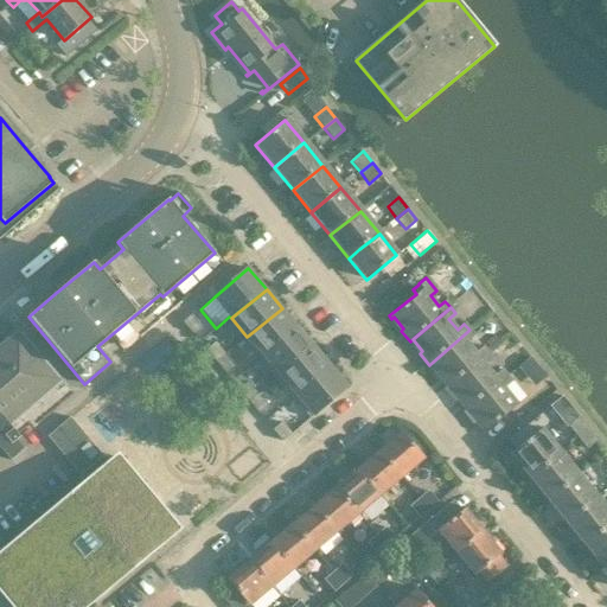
[(282,308),(247,337),(262,356),(298,326),(282,308)]
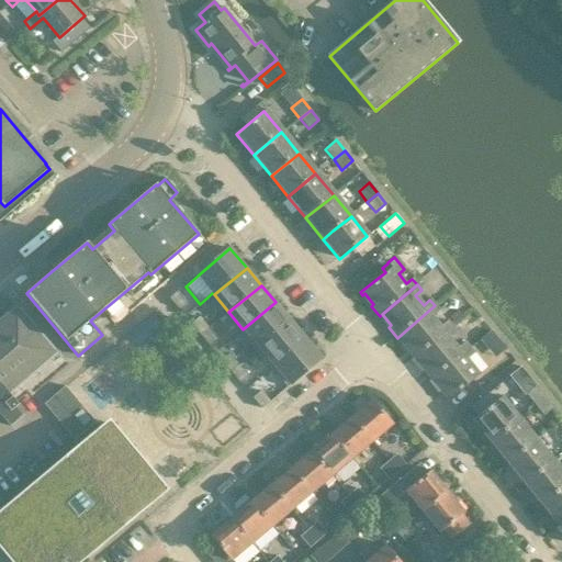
[(178,292),(169,299),(178,308),(186,302),(178,292)]
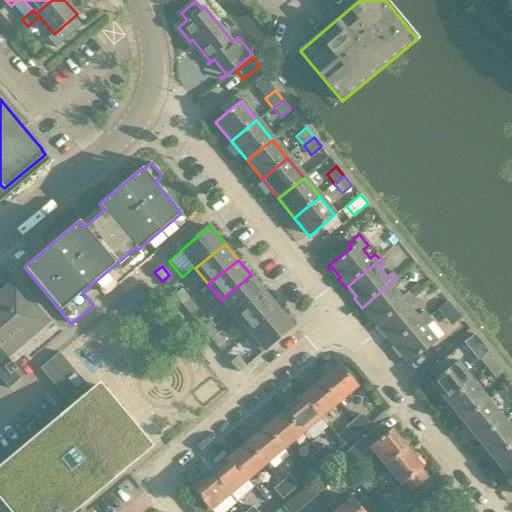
[(221,300),(219,302),(231,317),(264,291),(251,275),(221,300)]
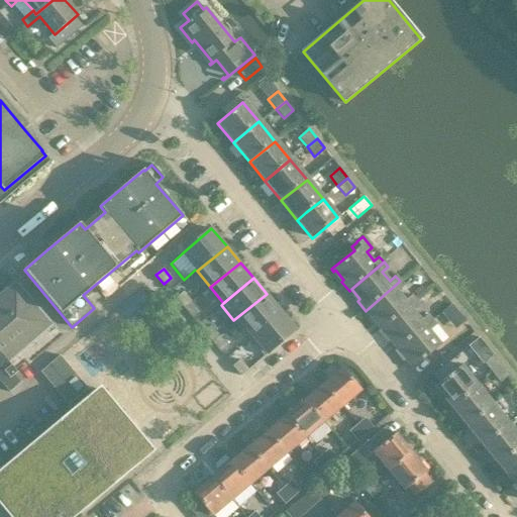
[(400,281),(368,309),(376,319),(374,321),(381,330),(384,329),(415,300),(411,295),(405,300),(399,292),(404,287),(400,281)]
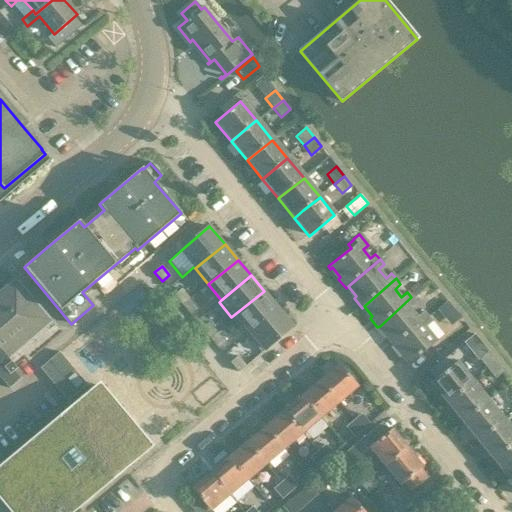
[(0,379),(7,388),(21,376),(5,357),(18,346),(47,321),(14,283),(7,289),(6,288),(0,292),(0,379)]
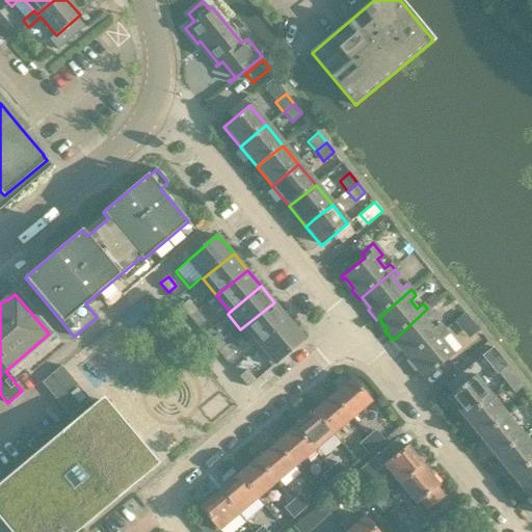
[(433,294),(425,300),(428,304),(436,297),(433,294)]
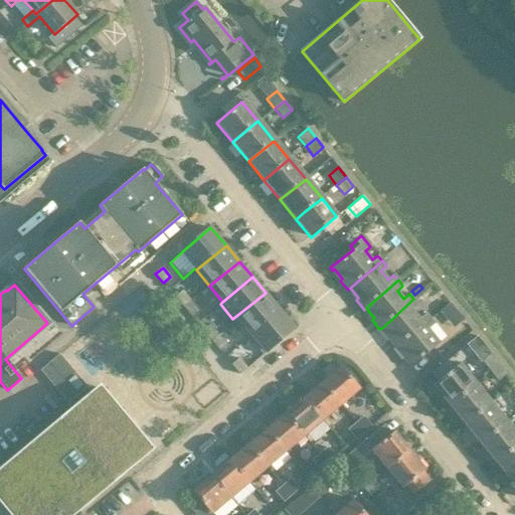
[(182,291),(175,297),(184,308),(191,302),(182,291)]
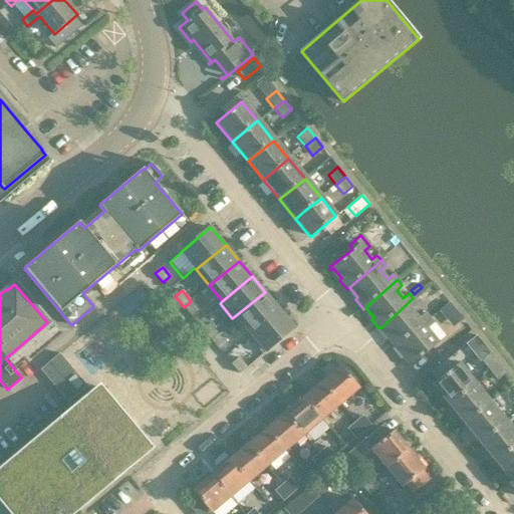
[(265,292),(232,318),(245,333),(278,307),(265,292)]
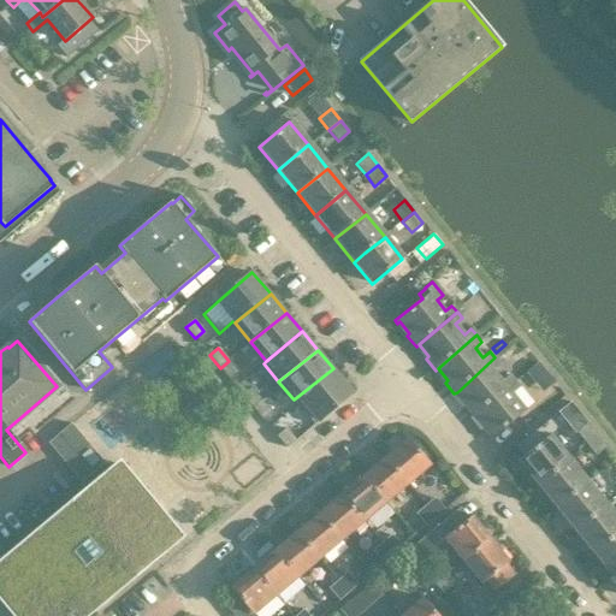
[(495,357),(457,392),(466,403),(463,406),(473,418),(475,415),(514,381),(509,375),(502,380),(493,371),(501,365),(495,357)]
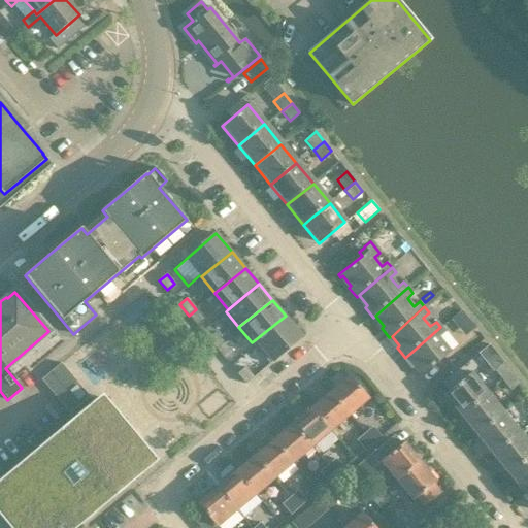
[(196,309),(189,316),(197,325),(204,319),(196,309)]
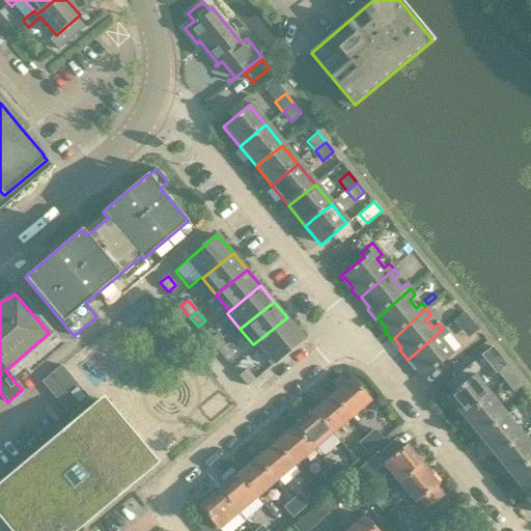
[(287,317),(253,344),(271,366),(272,366),(279,360),(305,338),(287,317)]
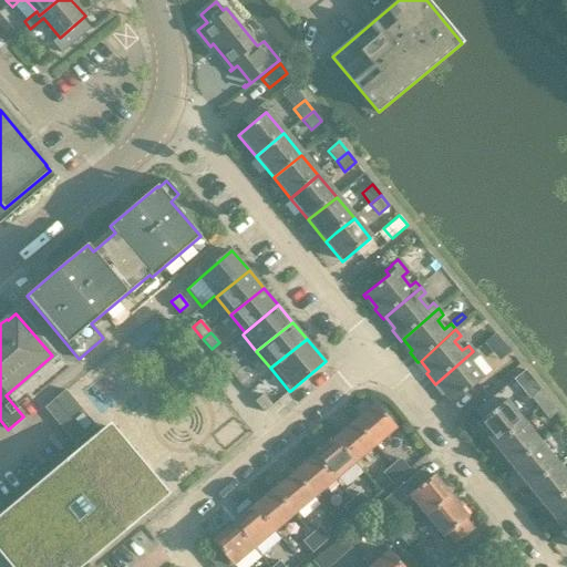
[(475,349),(481,356),(487,350),(481,343),(475,349)]
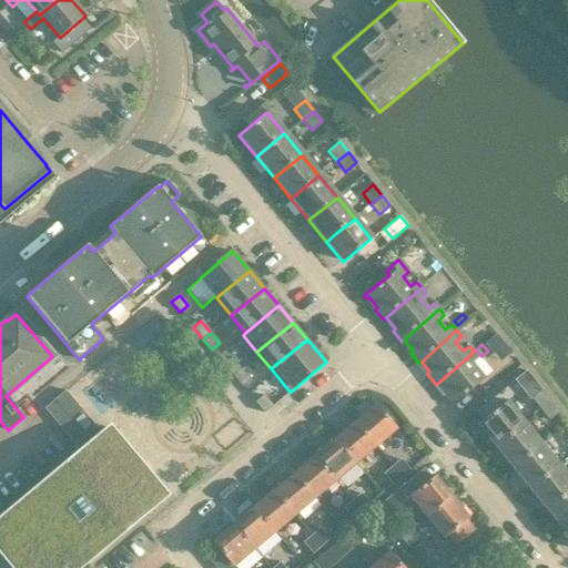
[(474,352),(438,383),(447,394),(445,395),(454,406),(486,379),(473,364),(479,358),(474,352)]
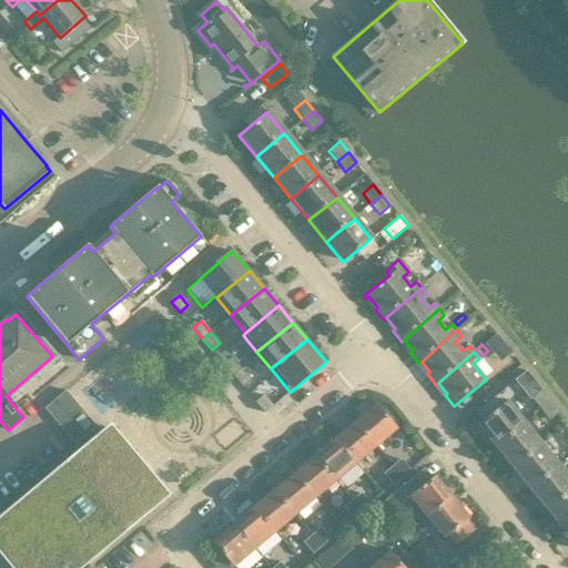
[(232,357),(224,364),(232,374),(240,367),(232,357)]
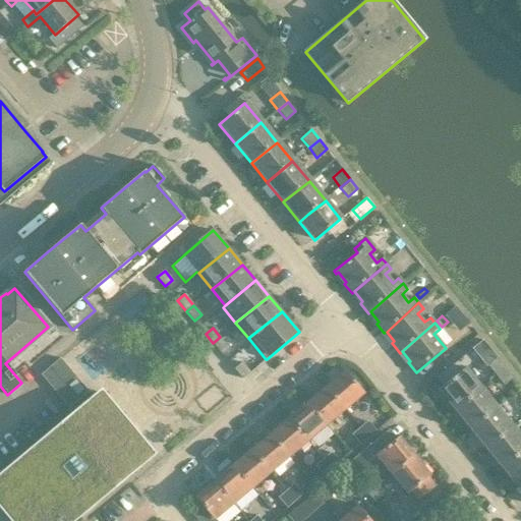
[(220,337),(213,343),(222,354),(230,348),(220,337)]
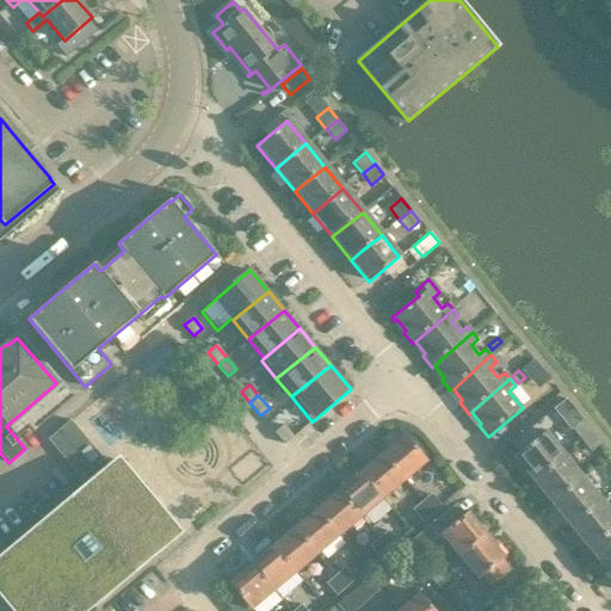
[(572,429),(581,440),(592,431),(582,419),(572,429)]
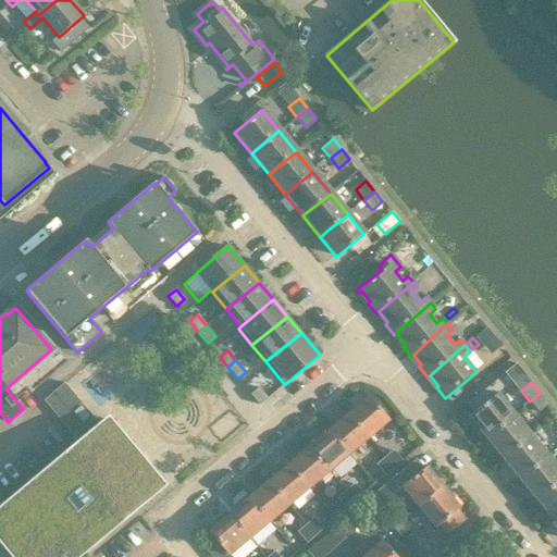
[(74,436),(95,419),(64,383),(44,400),(74,436)]
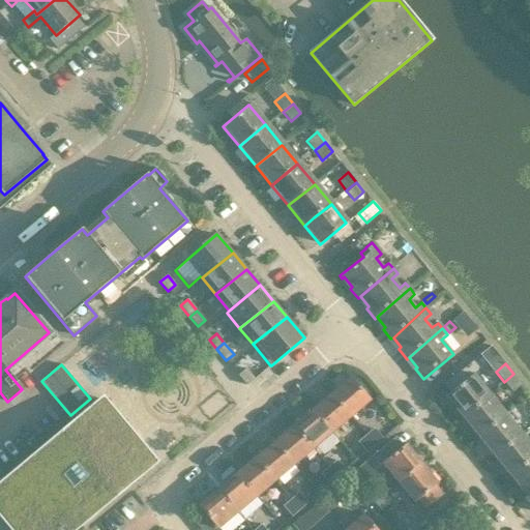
[(245,369),(238,375),(246,385),(255,379),(245,369)]
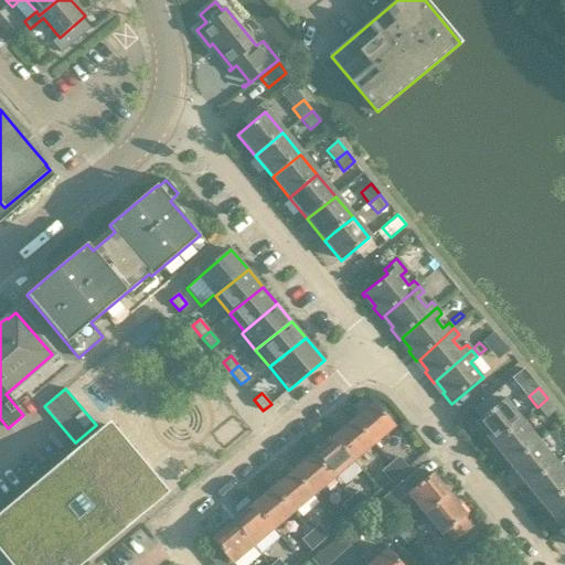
[(475,422),(494,447),(524,422),(504,398),(475,422)]
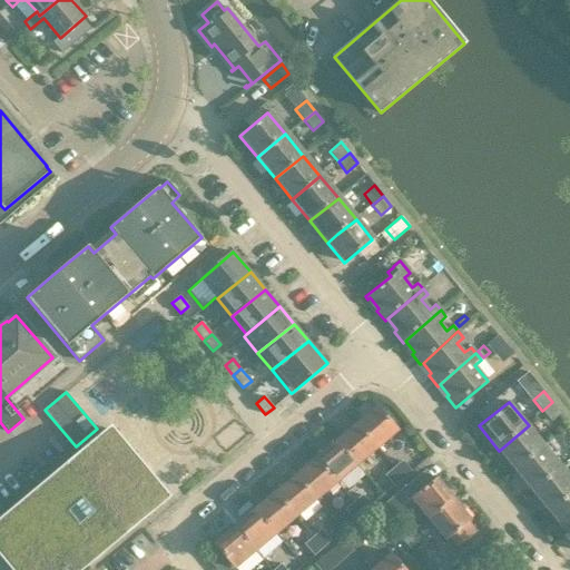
[(561,413),(552,402),(542,411),(551,421),(561,413)]
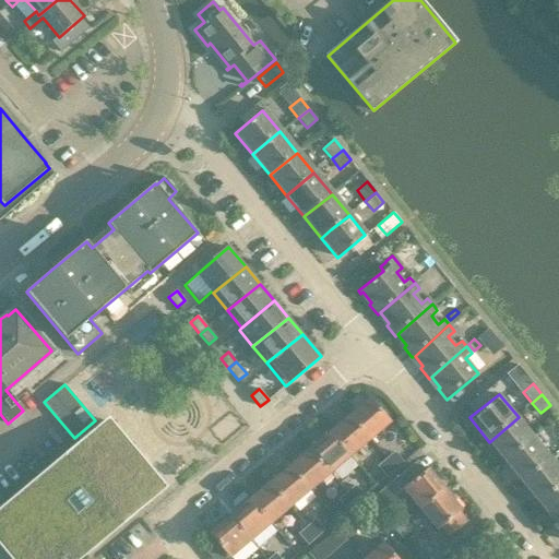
[(349,413),(371,438),(390,423),(368,396),(349,413)]
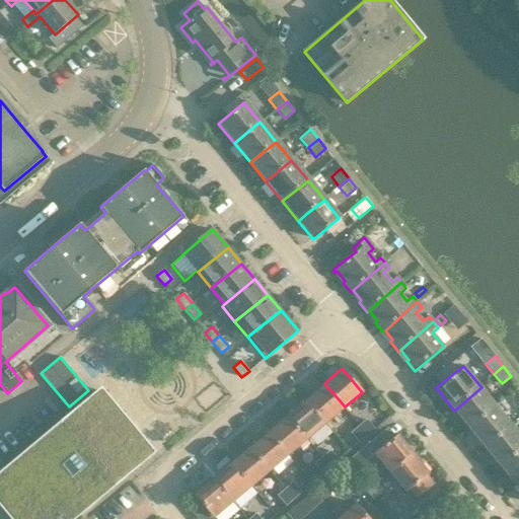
[(307,397),(326,422),(345,406),(324,383),(307,397)]
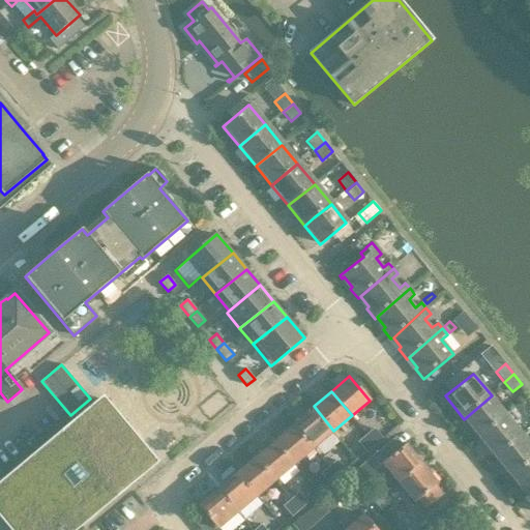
[(492,395),(464,419),(479,438),(507,415),(492,395)]
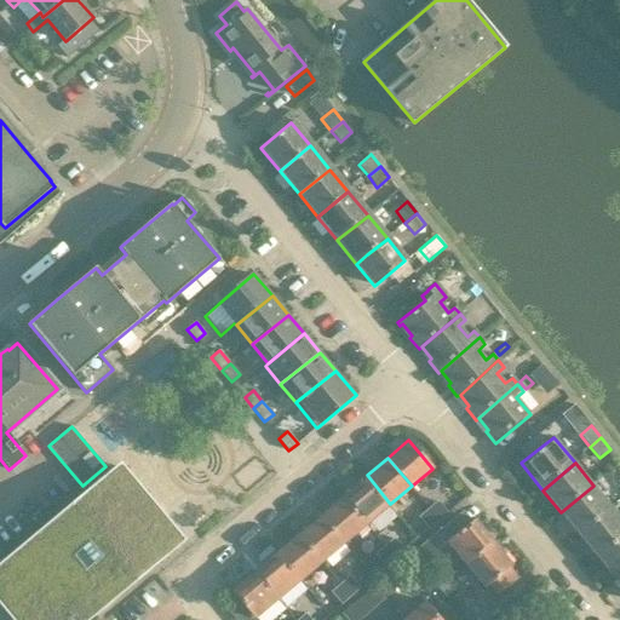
[(118,465),(0,563),(0,604),(12,619),(90,619),(183,543),(118,465)]
